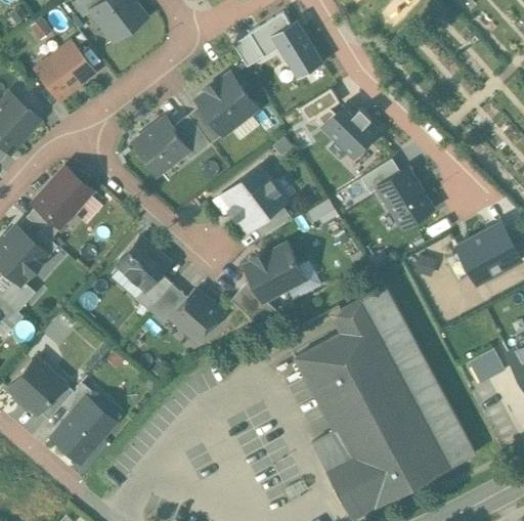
[(90,12),(104,0),(78,0),(72,5),(82,17),(90,12)]
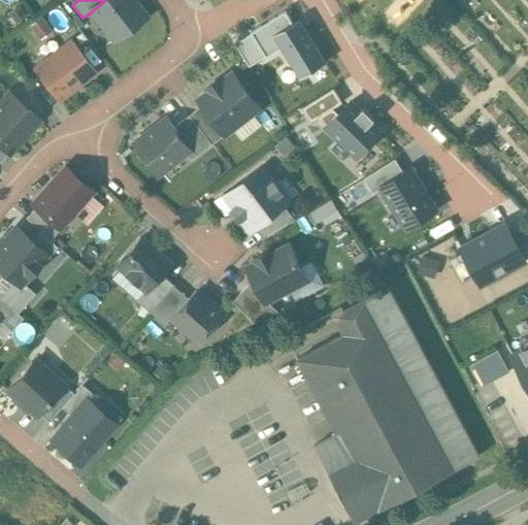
[(105,0),(91,12),(113,42),(145,18),(131,0),(105,0)]
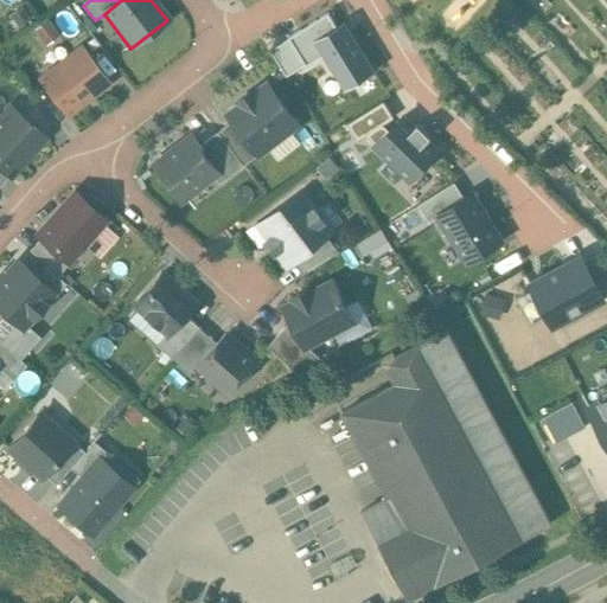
[(328,15),(269,52),(286,79),(323,57),(344,92),(375,74),(344,24),(337,29),(328,15)]
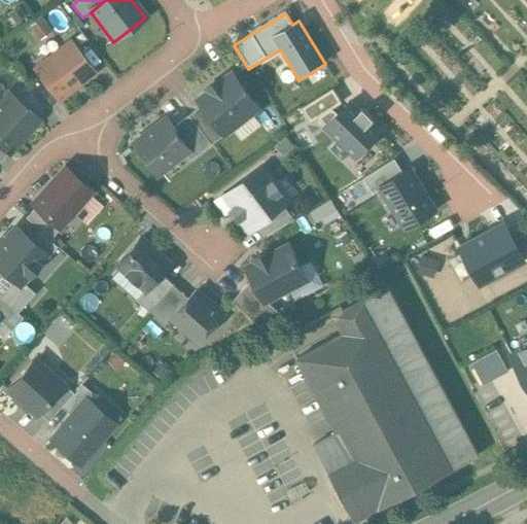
[(71,42),(34,70),(59,102),(96,74),(71,42)]
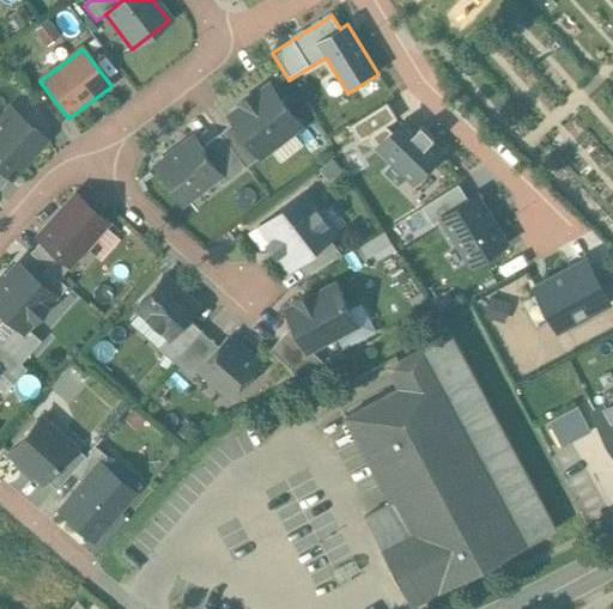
[(244,109),(232,119),(236,125),(262,159),(303,131),(271,87),(260,97),(256,93),(240,105),(244,109)]
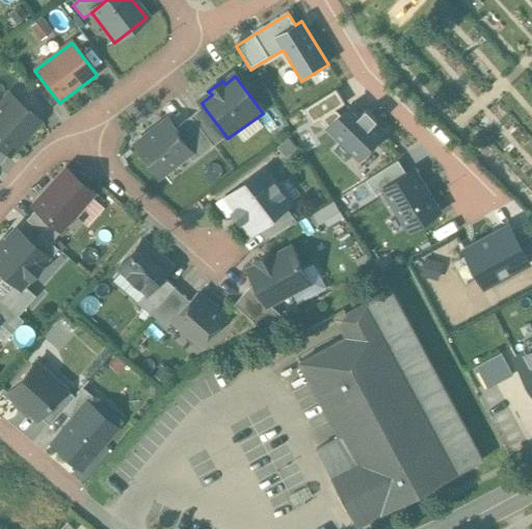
[(341,89),(310,108),(316,123),(323,120),(366,163),(390,141),(376,130),(384,120),(375,110),(366,120),(355,108),(349,114),(343,107),(349,102),(341,89)]
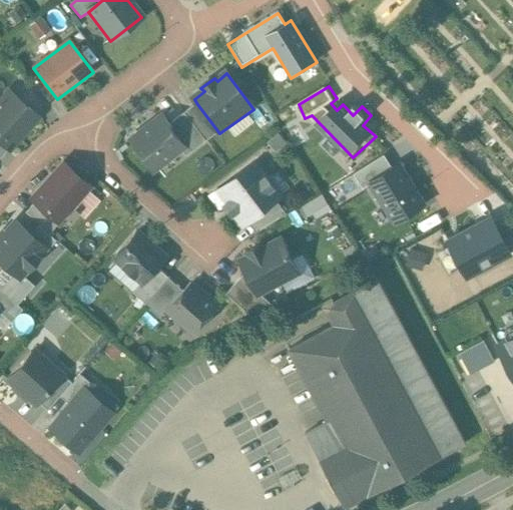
[(6,89),(0,95),(0,146),(4,149),(35,116),(6,89)]
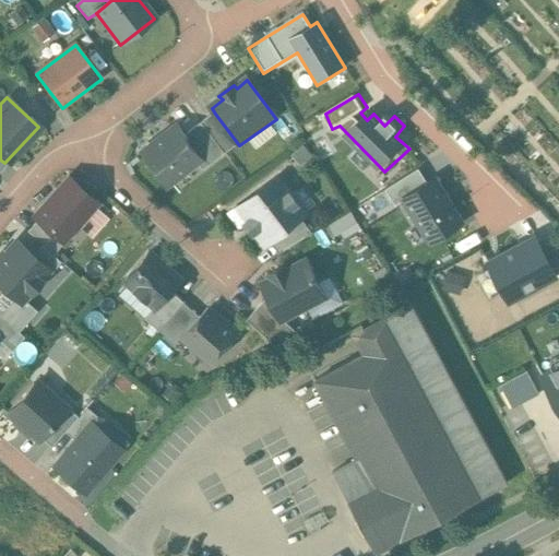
[(215,114),(202,125),(225,155),(239,145),(215,114)]
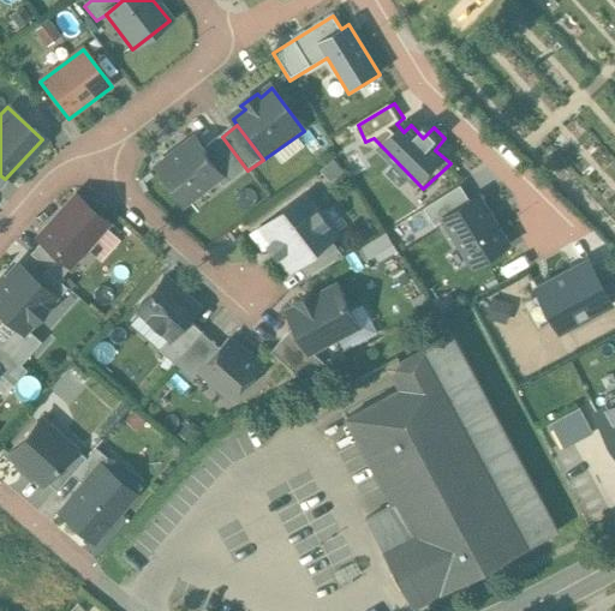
[(224,189),(248,171),(222,137),(202,153),(220,177),(216,179),(224,189)]
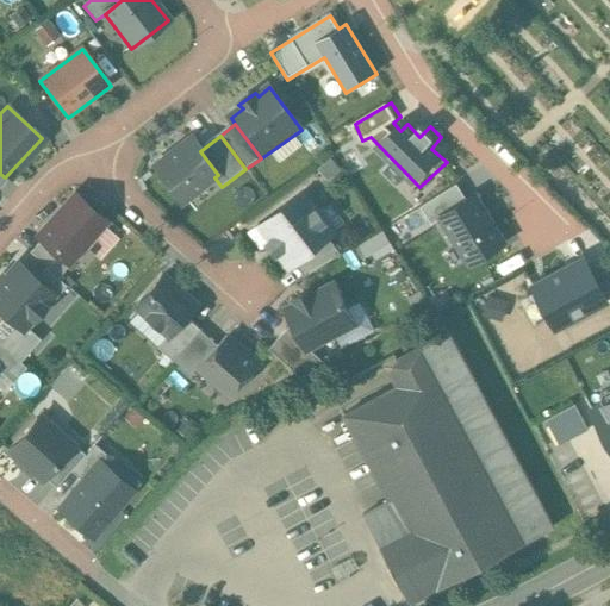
[(200,151),(192,141),(155,170),(180,205),(215,177),(218,175),(200,151)]
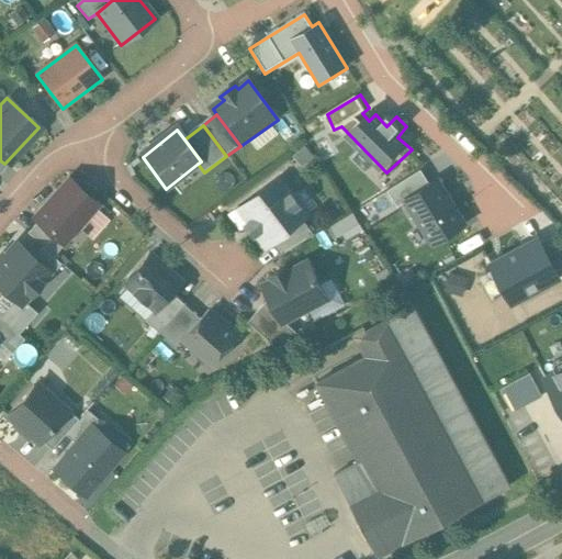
[(418,169),(384,189),(392,203),(405,196),(431,243),(464,224),(437,176),(425,182),(418,169)]
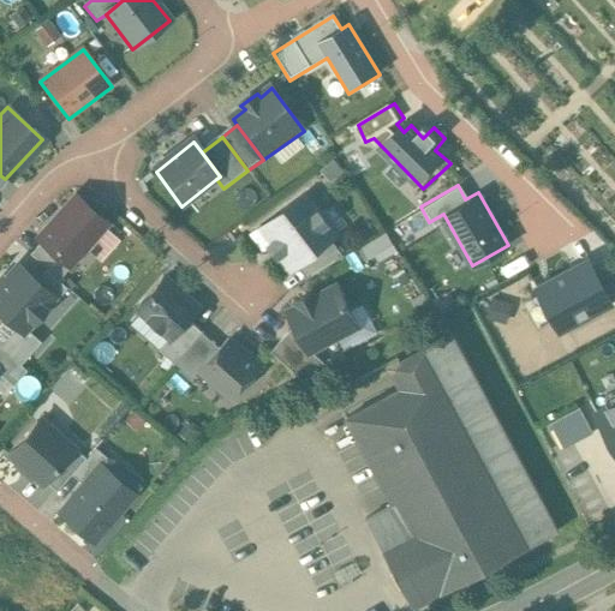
[(69,195),(31,235),(39,241),(64,264),(101,223),(69,195)]
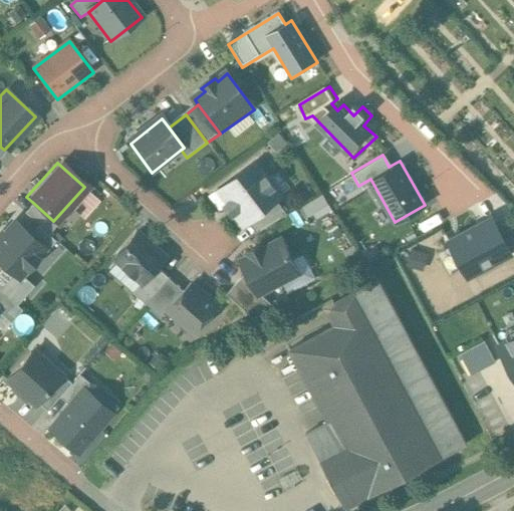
[(253,163),(210,192),(233,226),(244,219),(272,200),(276,198),(253,163)]
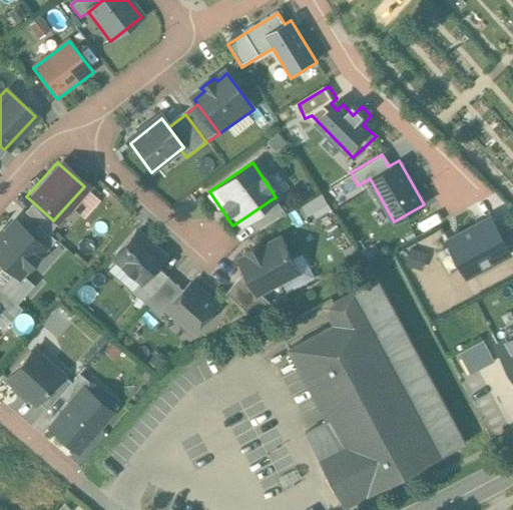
[(312,220),(331,209),(323,194),(303,205),(312,220)]
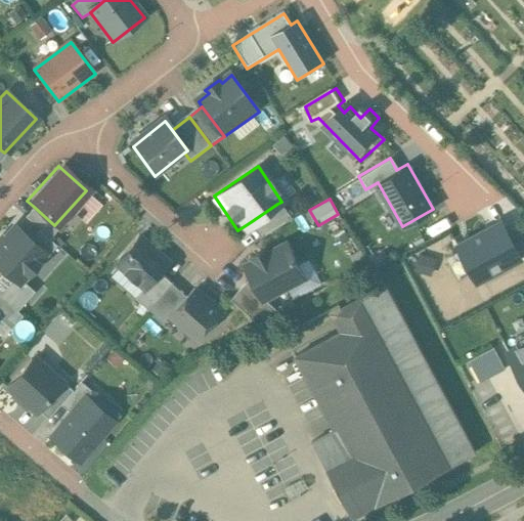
[(277,204),(249,223),(259,239),(288,220),(277,204)]
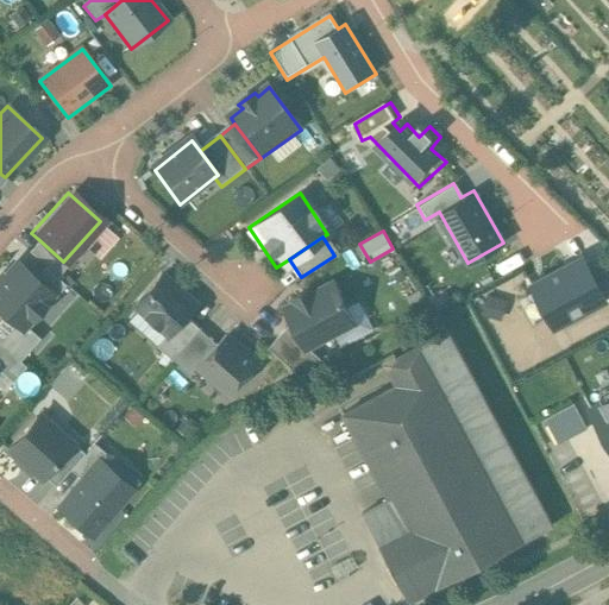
[(63,262),(38,239),(26,252),(51,275),(63,262)]
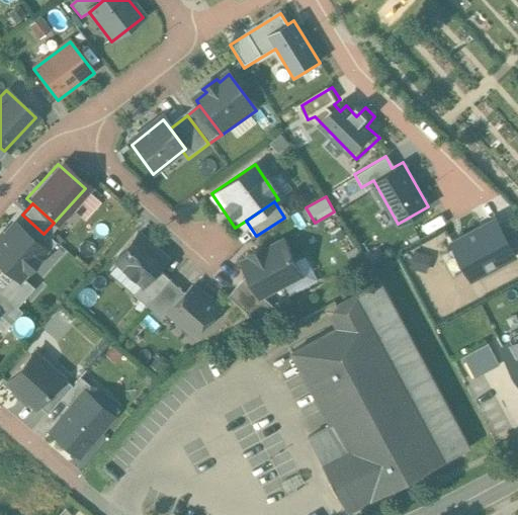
[(496,216),(448,245),(469,279),(517,251),(517,227),(507,234),(496,216)]
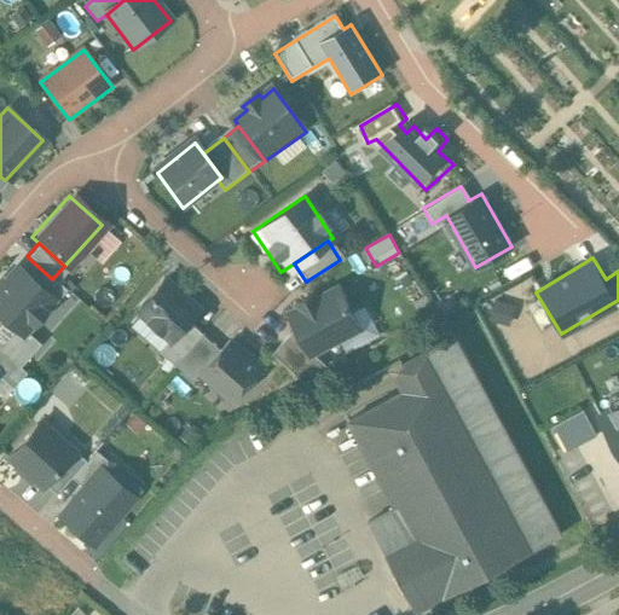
[(19,268),(0,289),(0,309),(25,334),(56,301),(19,268)]
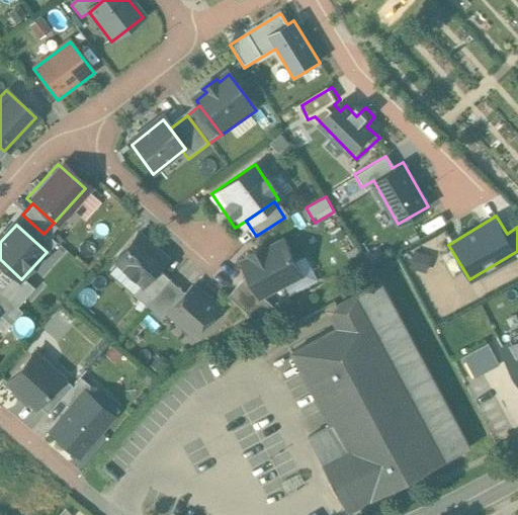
[(108,260),(140,287),(156,270),(167,257),(135,229),(108,260)]
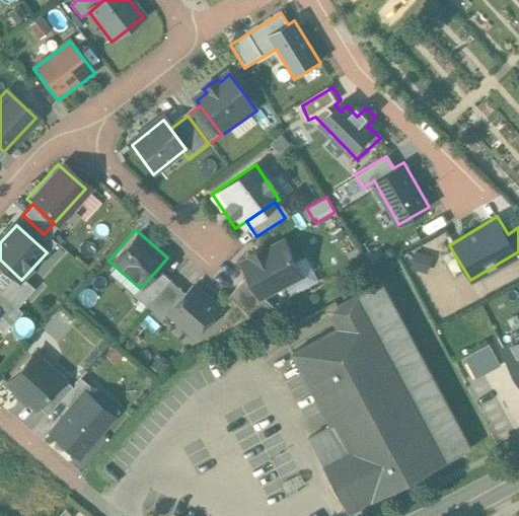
[(265,249),(250,258),(252,262),(243,266),(249,277),(261,299),(262,298),(302,277),(285,243),(267,253),(265,249)]
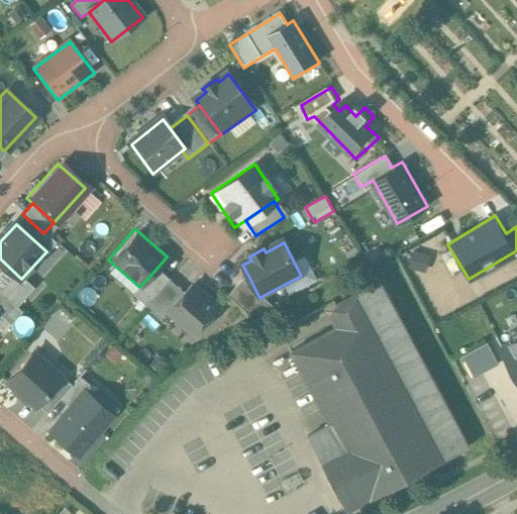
[(131,297),(146,309),(170,282),(156,270),(139,287),(131,297)]
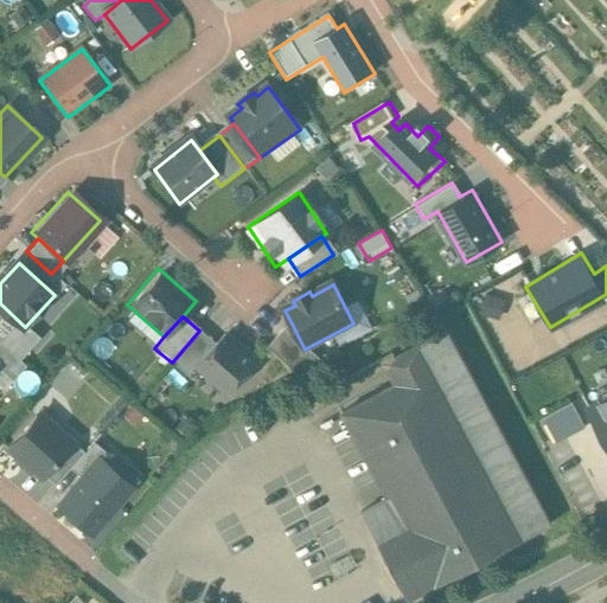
[(305,350),(292,324),(268,350),(300,378),(325,365),(306,348),(305,350)]
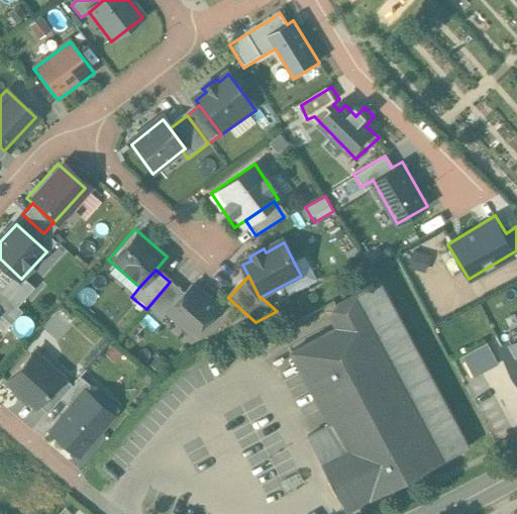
[(170,282),(146,309),(162,322),(169,313),(185,295),(170,282)]
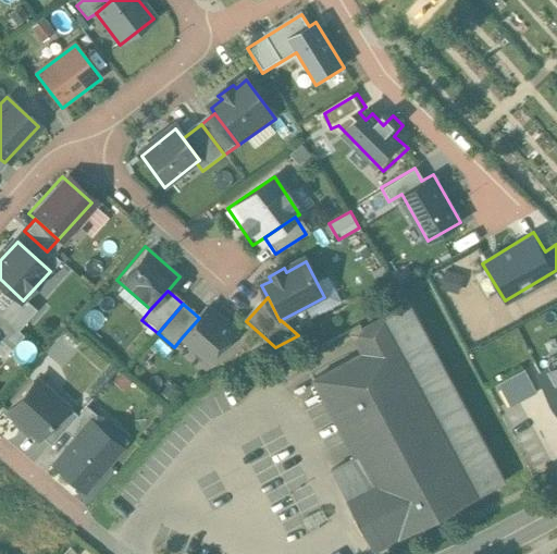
[(419,325),(314,381),(356,458),(332,472),(361,529),(373,532),(375,531),(383,548),(384,549),(399,540),(400,541),(506,483),(410,305),(408,306),(419,325)]
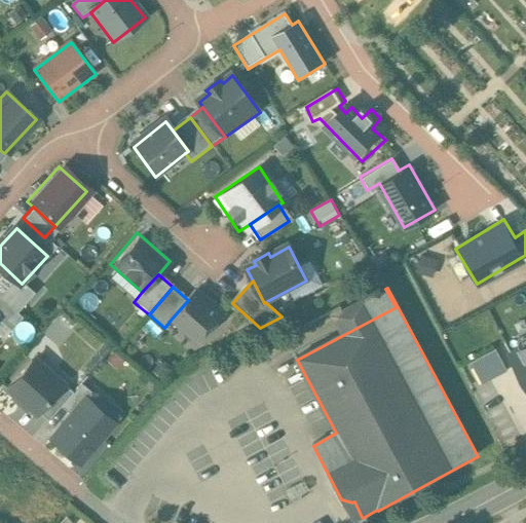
[(223,316),(195,293),(188,300),(172,319),(199,343),(223,316)]
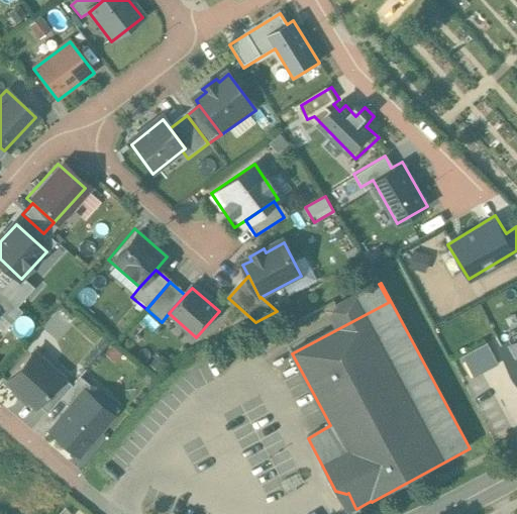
[(0,294),(0,316),(9,324),(20,312),(0,294)]
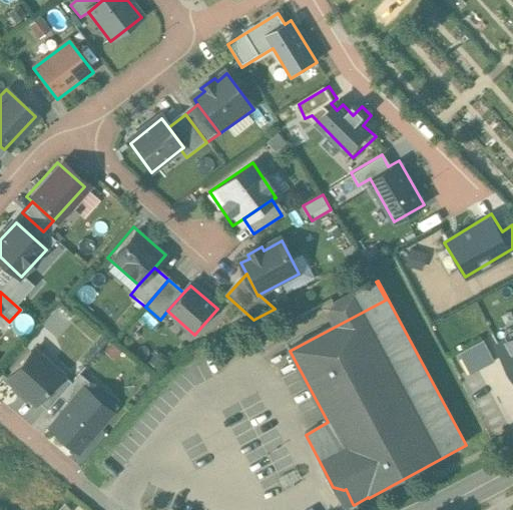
[(512,326),(495,336),(512,369),(512,326)]
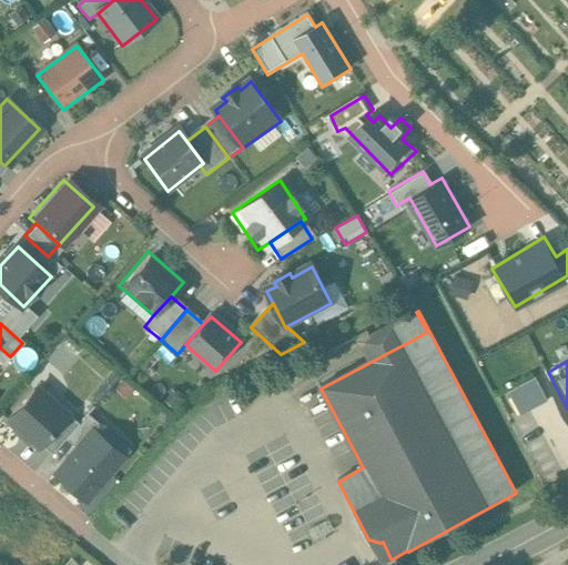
[(533,377),(507,391),(518,412),(544,400),(533,377)]
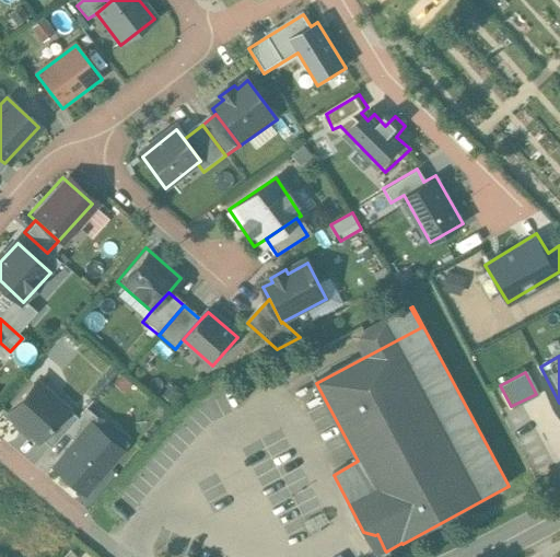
[(32,380),(2,416),(34,442),(39,436),(63,406),(32,380)]
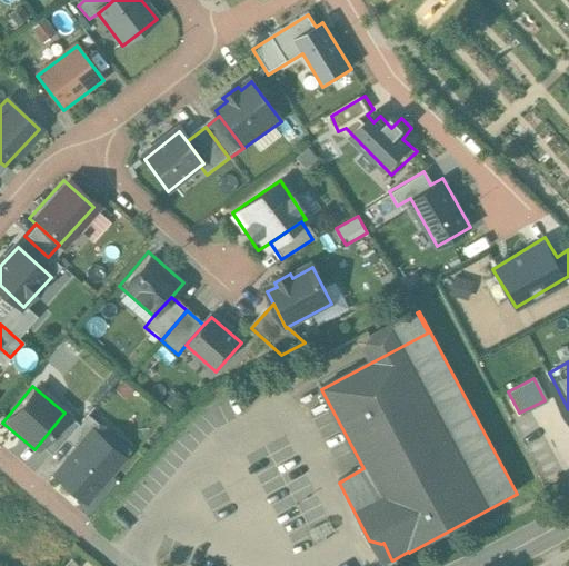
[(80,425),(65,413),(40,443),(56,455),(66,443),(80,425)]
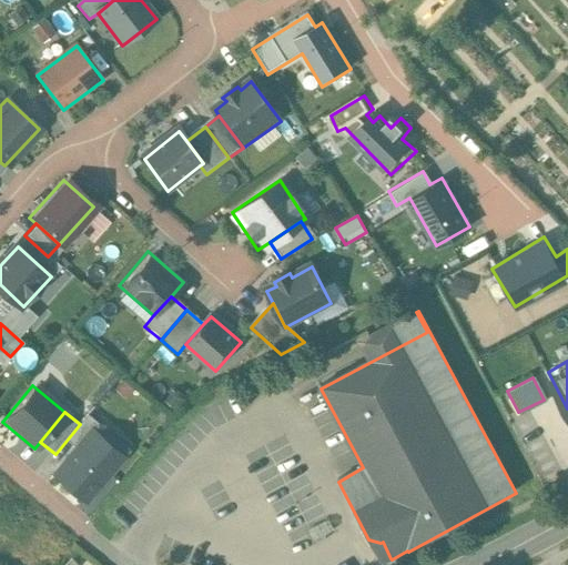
[(128,446),(89,414),(80,424),(66,442),(75,451),(62,467),(91,492),(128,446)]
